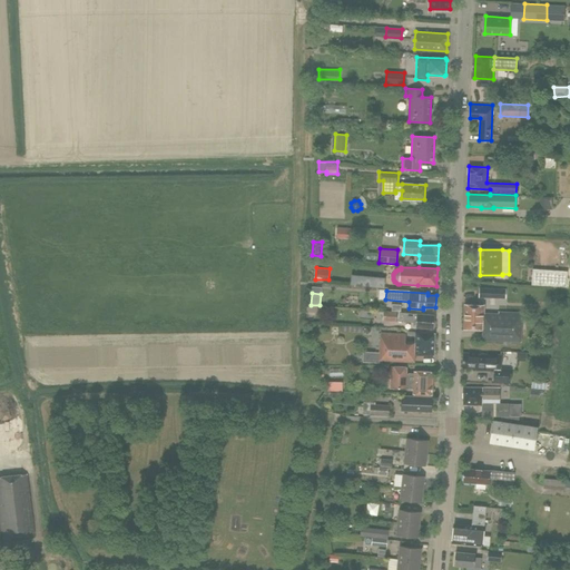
[(482,328),(482,340),(521,342),(522,313),(494,312),(494,313),(483,313),(484,306),(464,305),(464,328),(482,328)]
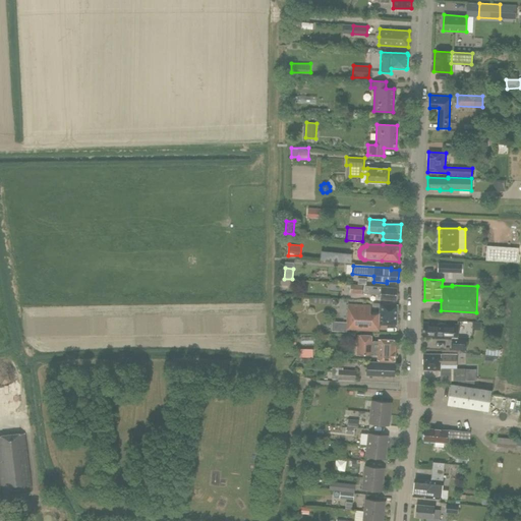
[(350,292),(362,293),(363,285),(350,284),(350,292)]
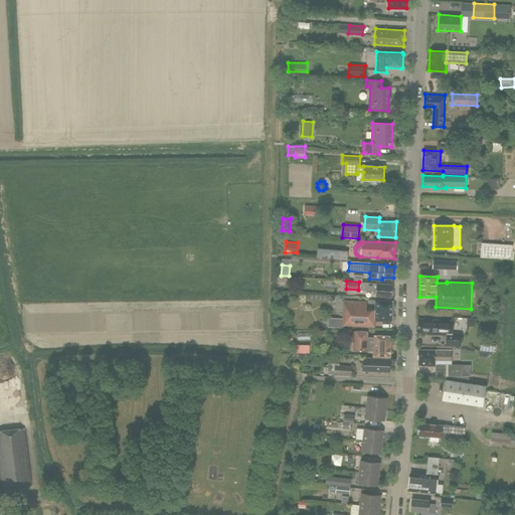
[(361,282),(360,287),(360,290),(376,291),(376,296),(391,297),(391,295),(392,295),(393,290),(391,290),(392,285),(377,284),(377,283),(361,282)]
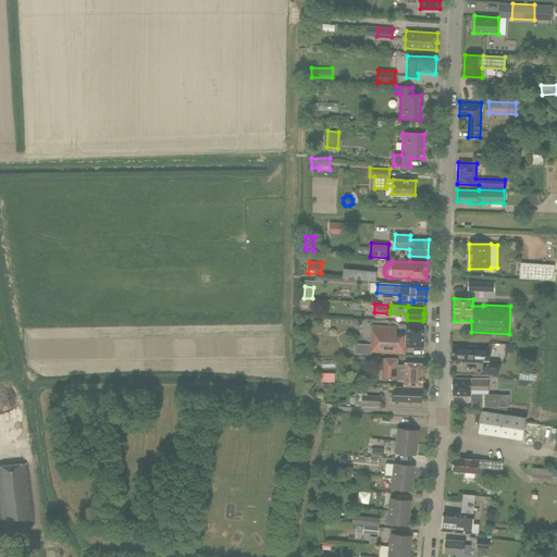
[(397,326),(388,326),(372,325),(371,351),(405,354),(406,346),(423,347),(424,325),(406,324),(406,334),(396,334),(397,326)]
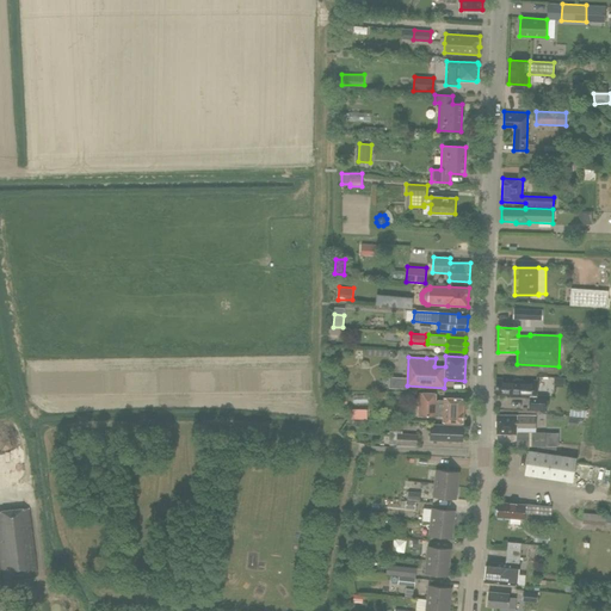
[(537,380),(497,378),(497,394),(507,395),(507,396),(530,397),(530,409),(547,411),(547,396),(537,395),(537,380)]
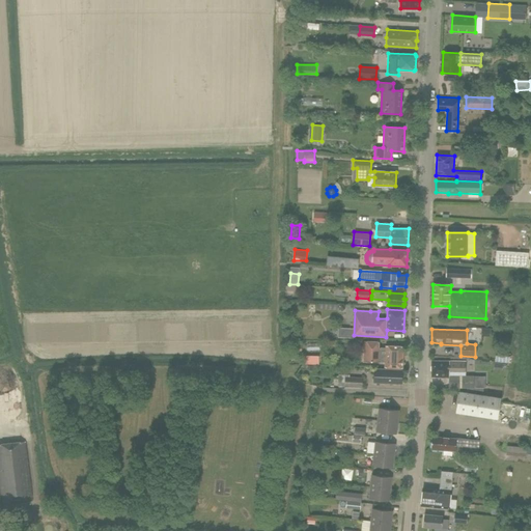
[(386,345),(386,347),(379,347),(379,341),(364,341),(363,361),(385,362),(385,367),(402,368),(403,346),(386,345)]
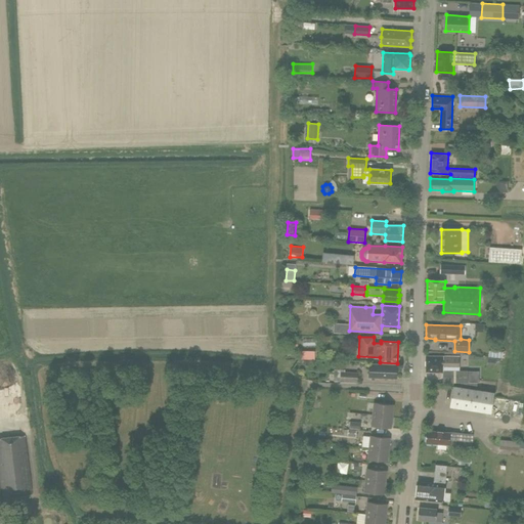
[(288,339),(288,349),(299,349),(299,339),(288,339)]
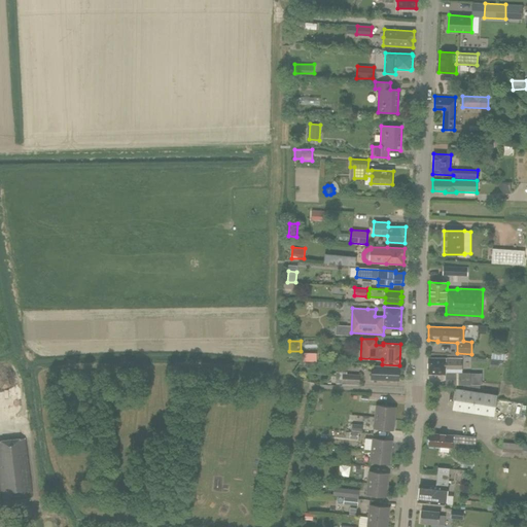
[(305,361),(319,361),(320,352),(305,352),(305,361)]
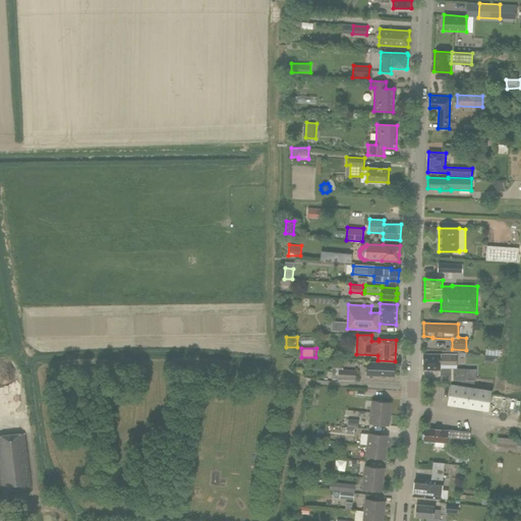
[(423,362),(423,369),(441,370),(441,364),(457,364),(457,354),(441,354),(423,353),(423,362)]
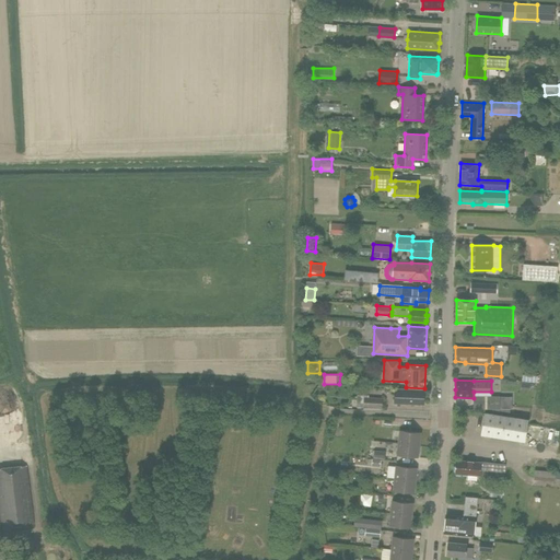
[(395,389),(395,403),(423,404),(424,391),(395,389)]
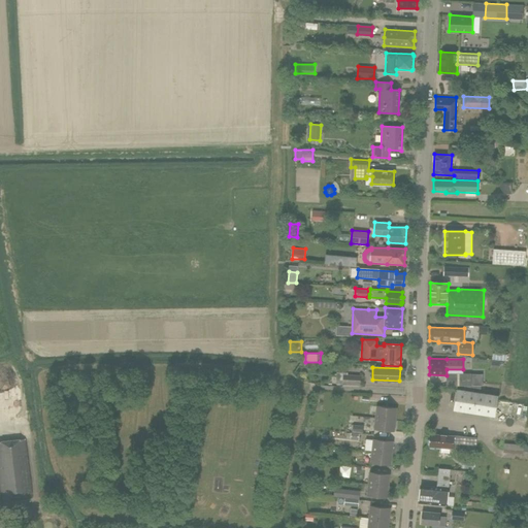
[(336,383),(360,385),(361,375),(347,374),(348,372),(337,372),(336,383)]
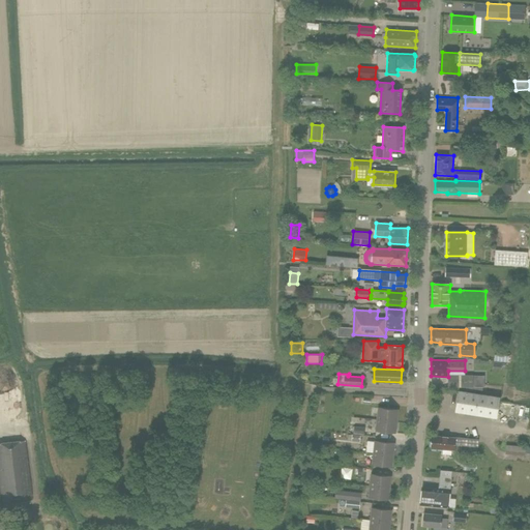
[(449,388),(483,388),(484,377),(448,376),(449,388)]
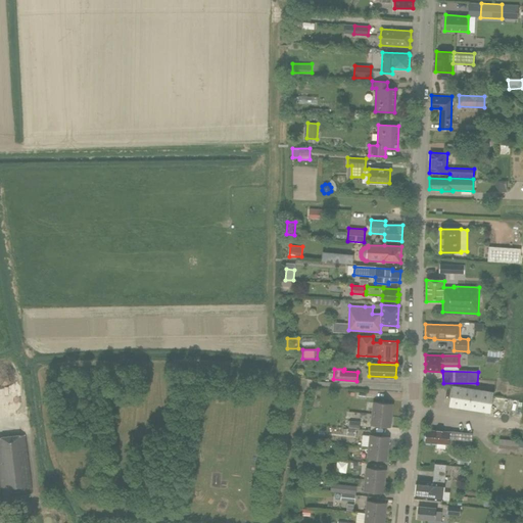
[(449,406),(489,413),(493,392),(453,386),(449,406)]
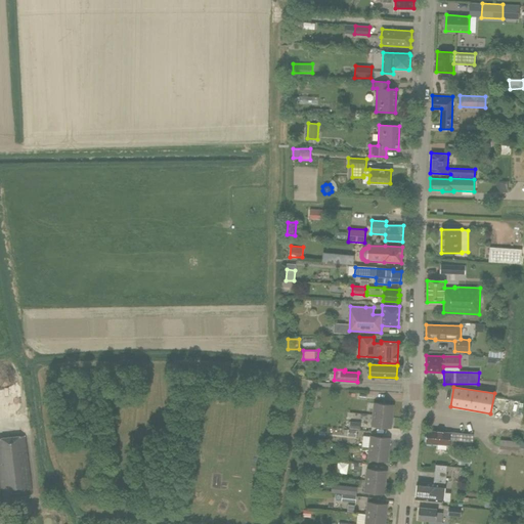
[(373,415),(392,417),(394,404),(374,402),(373,415)]
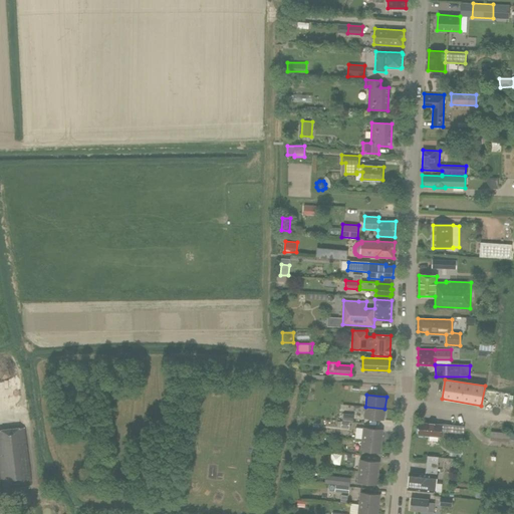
[(384,409),(365,407),(364,418),(383,420),(384,409)]
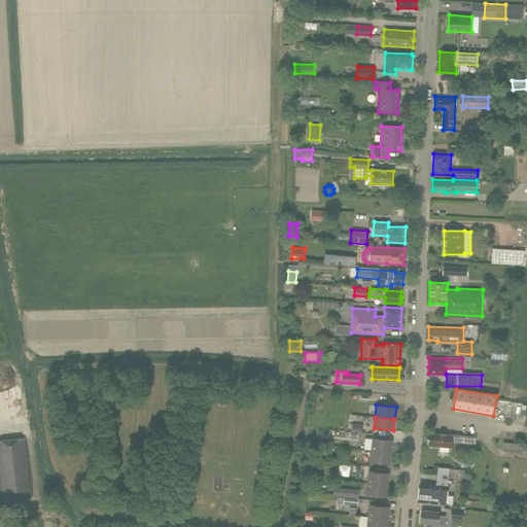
[(453,442),(453,437),(453,435),(453,434),(447,434),(429,432),(428,446),(441,447),(440,453),(449,453),(449,447),(452,448),(453,442)]
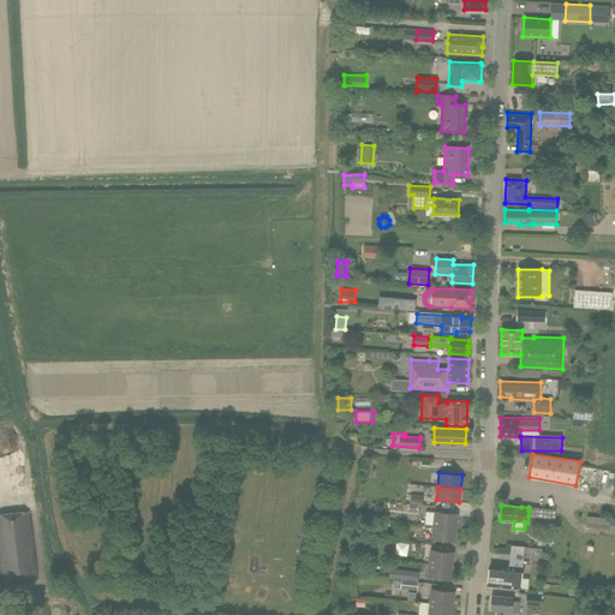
[(0,614),(0,593),(1,593),(0,581),(37,578),(30,511),(0,514),(0,614)]
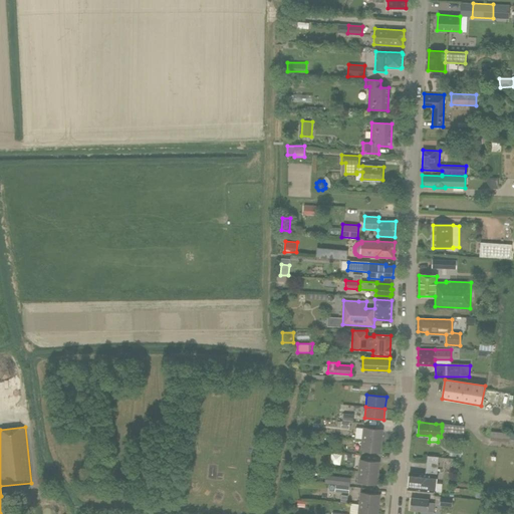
[(361,439),(381,441),(382,429),(363,427),(361,439)]
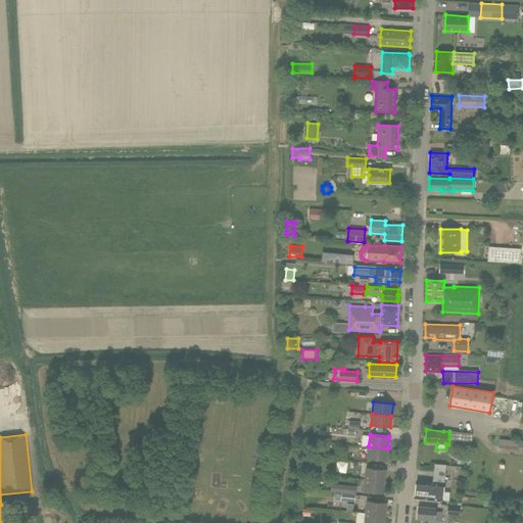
[(522,441),(500,439),(498,448),(522,450),(522,441)]
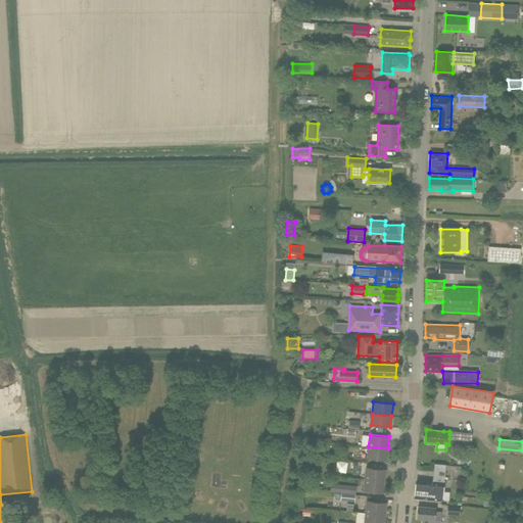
[(388,448),(368,446),(367,458),(387,460),(388,448)]
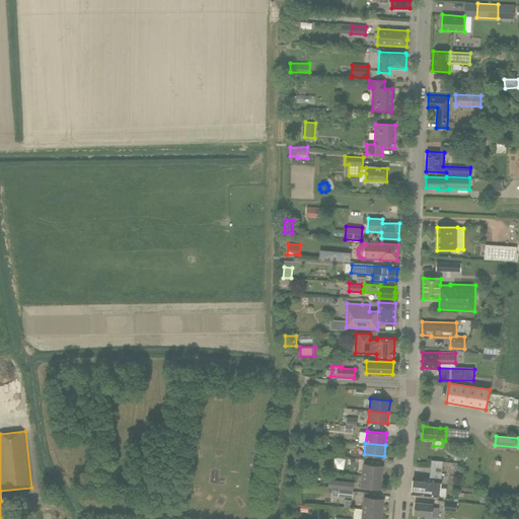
[(412,494),(439,497),(442,469),(446,469),(447,463),(443,462),(443,461),(431,460),(430,478),(414,476),(412,494)]
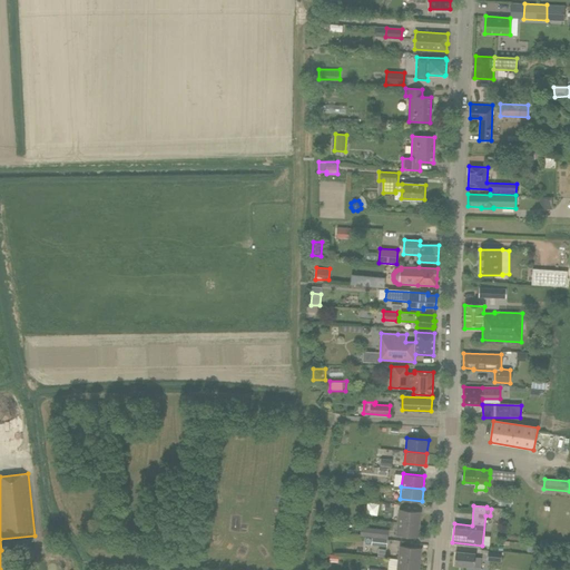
[(397,522),(420,524),(421,511),(399,509),(397,522)]
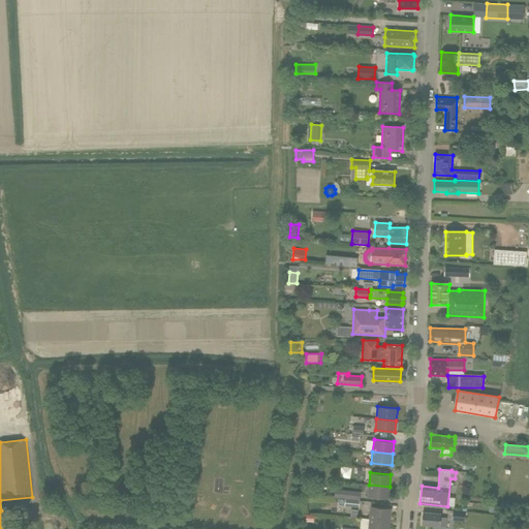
[(390,487),(369,485),(368,497),(387,499),(390,487)]
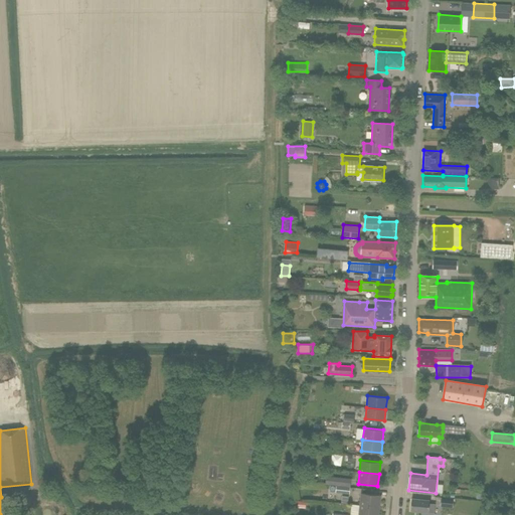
[(325,484),(350,487),(351,479),(326,476),(325,484)]
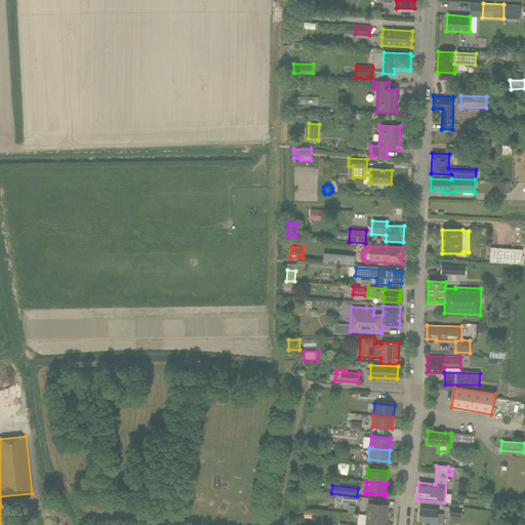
[(367,515),(387,517),(388,505),(368,502),(367,515)]
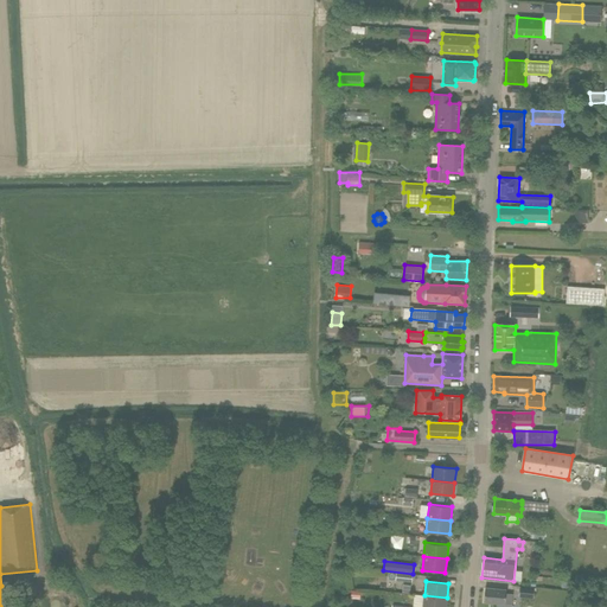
[(505,604),(512,605),(513,594),(506,593),(506,589),(485,587),(484,602),(505,605),(505,604)]
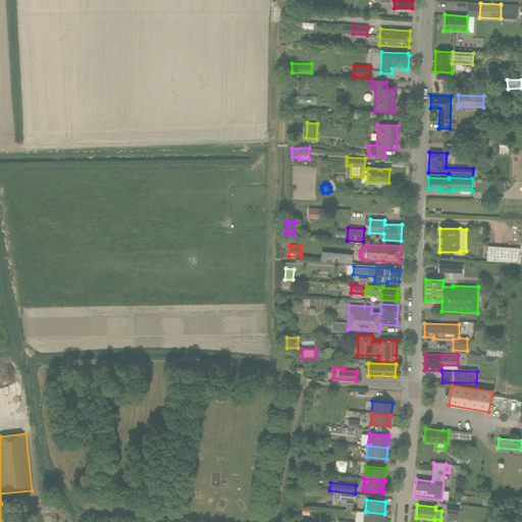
[(447,513),(459,514),(460,506),(448,505),(447,513)]
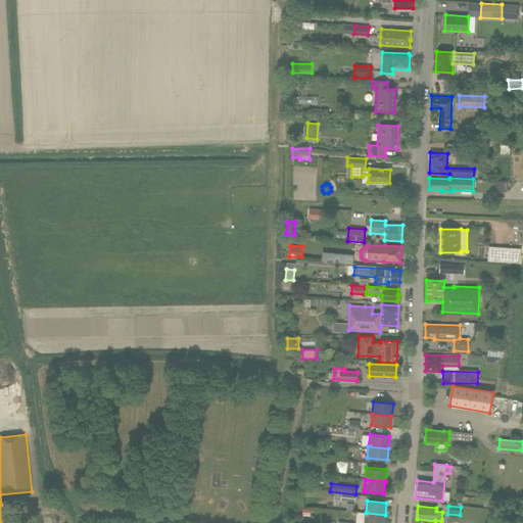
[(311,517),(311,510),(302,509),(301,516),(311,517)]
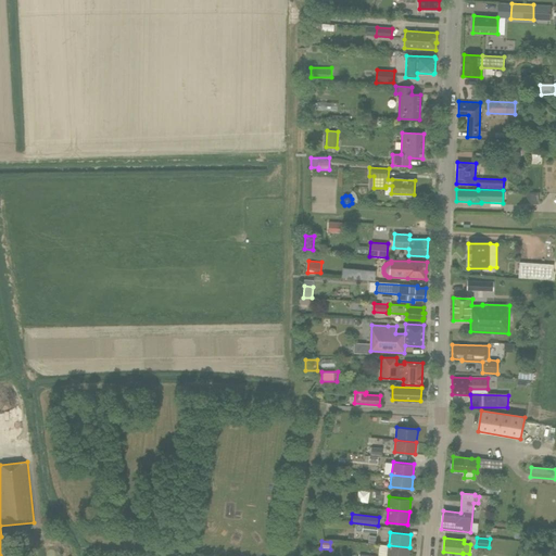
[(408,555),(409,547),(389,545),(387,555),(408,555)]
